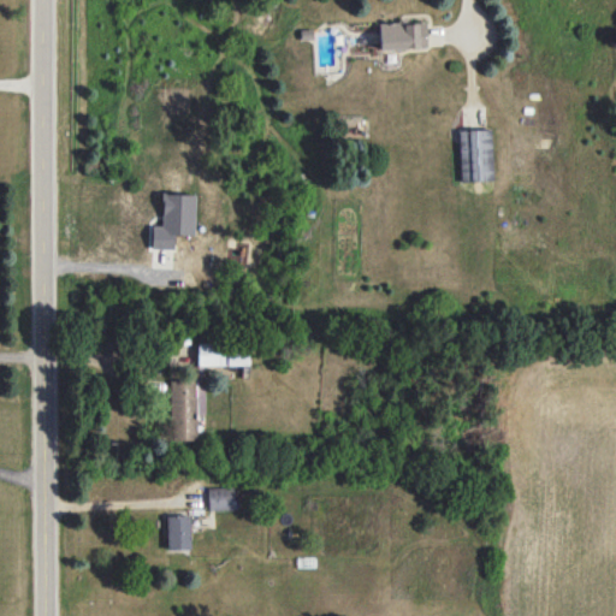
[(426,22),(379,23),(379,49),(426,47),(426,22)]
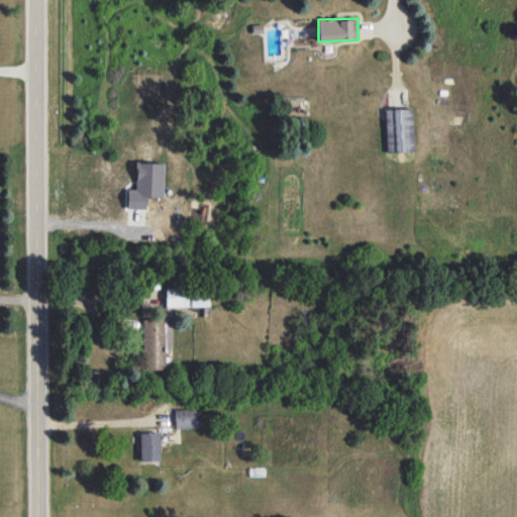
[(412,108),(384,109),(386,152),(414,151),(412,108)]
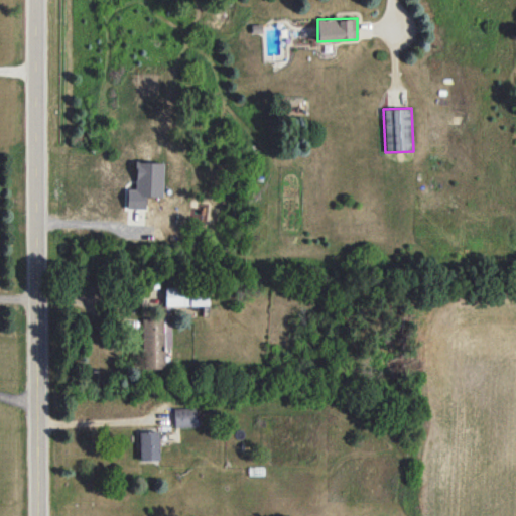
[(162,198),(163,163),(135,162),(134,189),(127,188),(126,208),(145,209),(145,197),(162,198)]
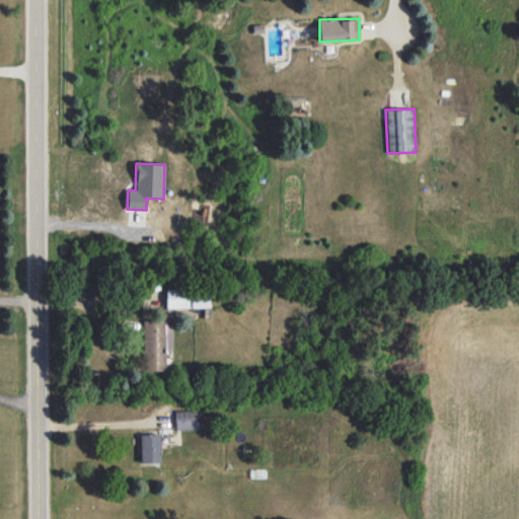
[(209,307),(208,289),(165,290),(165,308),(209,307)]
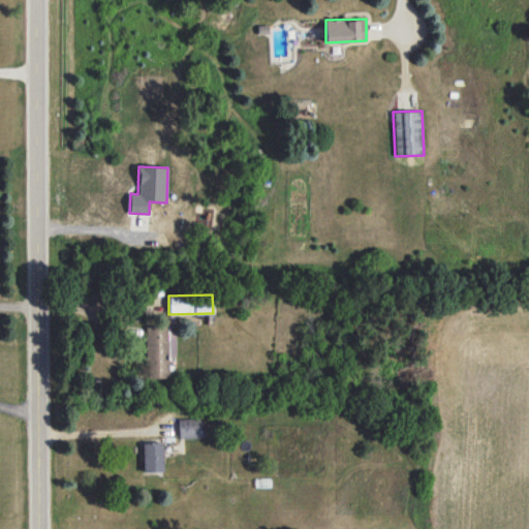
[(175,376),(176,327),(146,327),(146,376),(175,376)]
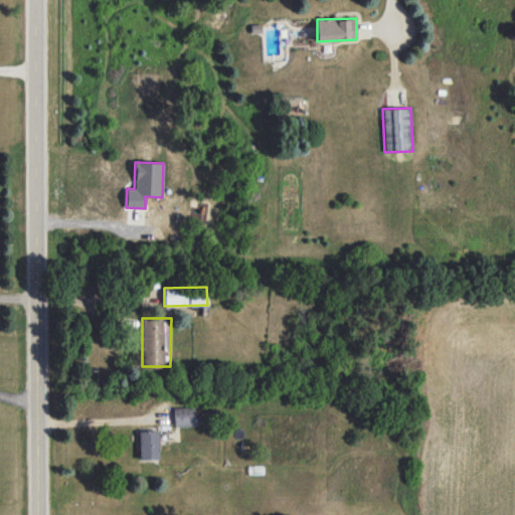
[(195,406),(173,407),(174,426),(195,425),(195,406)]
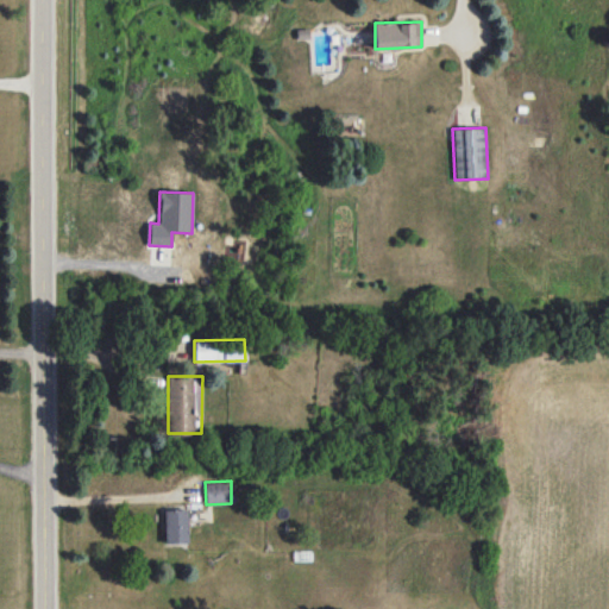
[(188,542),(187,509),(164,509),(164,542),(188,542)]
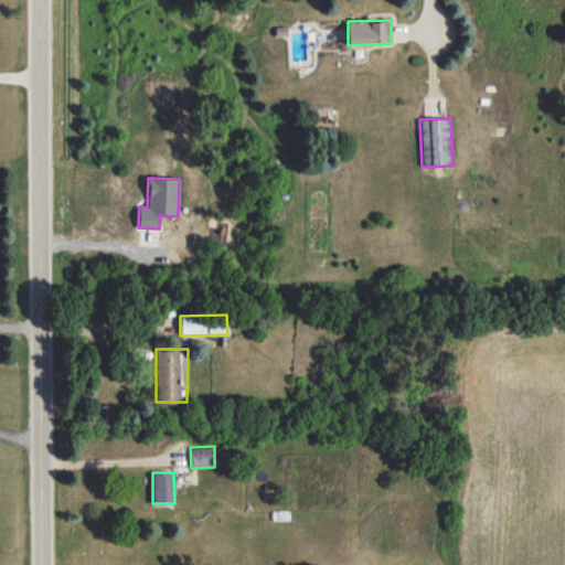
All buildings are outlined.
